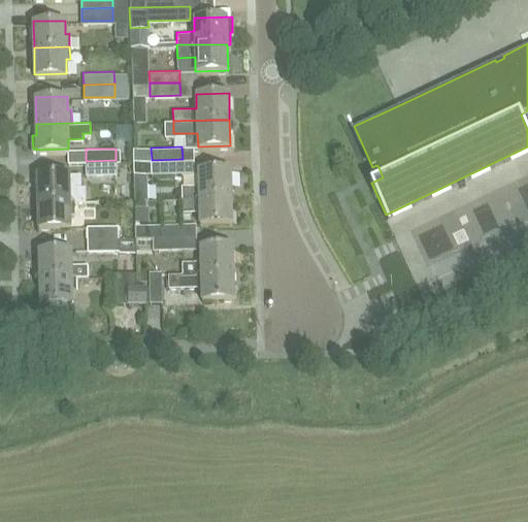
[(152,172),(183,171),(183,159),(152,160),(152,172)]
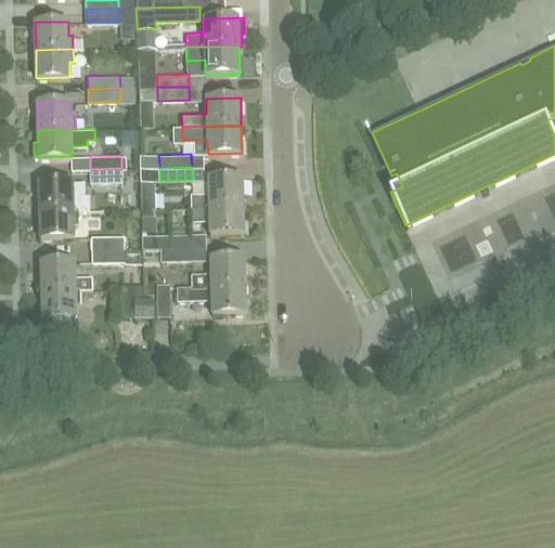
[(90,182),(121,182),(121,168),(90,169),(90,182)]
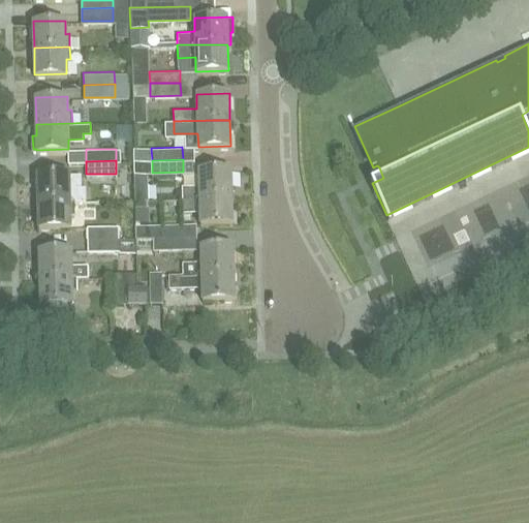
[(195,185),(195,196),(231,196),(231,170),(198,171),(199,184),(195,185)]
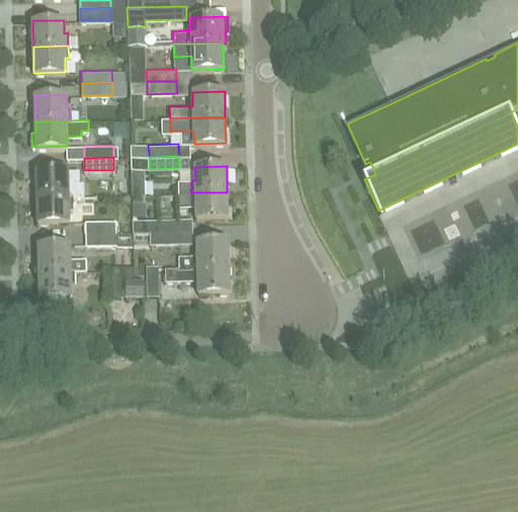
[(36,170),(37,195),(73,195),(84,194),(84,181),(79,181),(79,169),(36,170)]
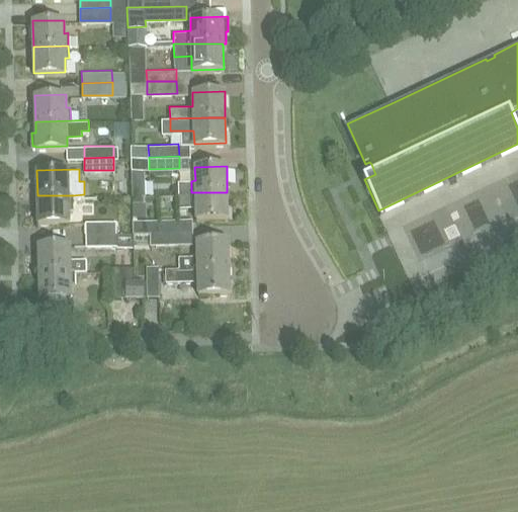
[(227,192),(191,192),(178,193),(178,205),(196,205),(196,220),(228,219),(227,192)]
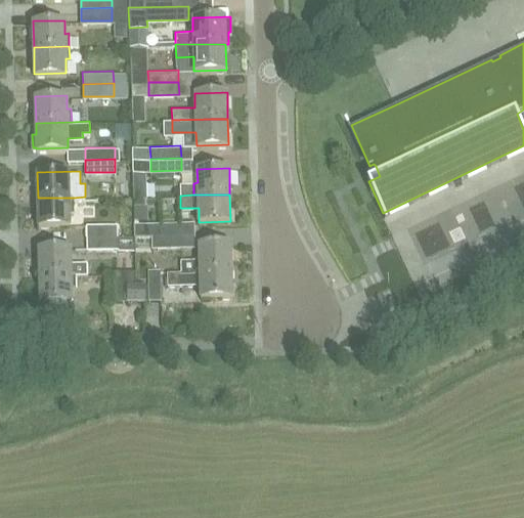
[(70,210),(74,210),(74,198),(38,198),(38,225),(70,224),(70,210)]
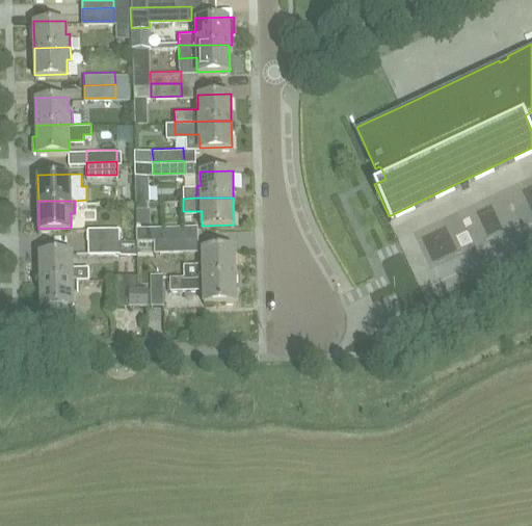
[(155,238),(198,237),(198,225),(137,226),(137,238),(155,238)]
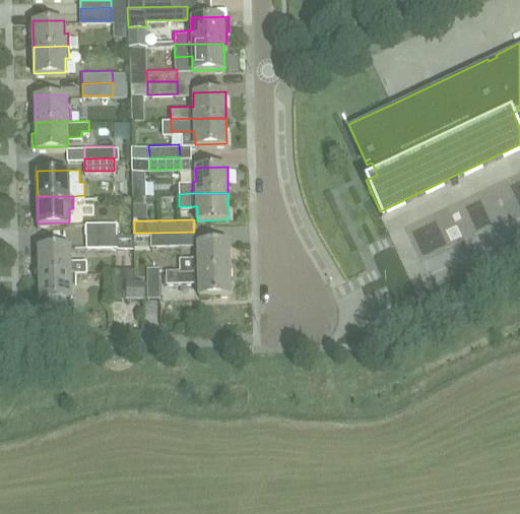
[(86,234),(116,233),(116,220),(85,220),(86,234)]
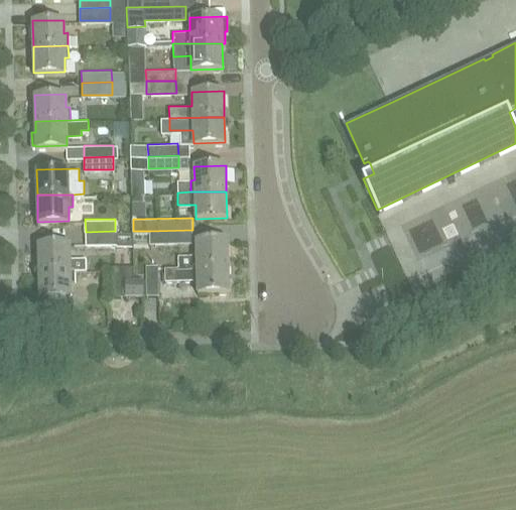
[(192,230),(150,231),(150,243),(192,242),(192,230)]
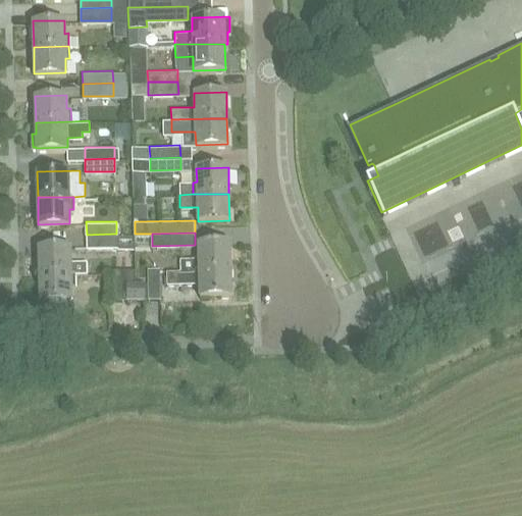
[(87,247),(116,246),(116,234),(87,235),(87,247)]
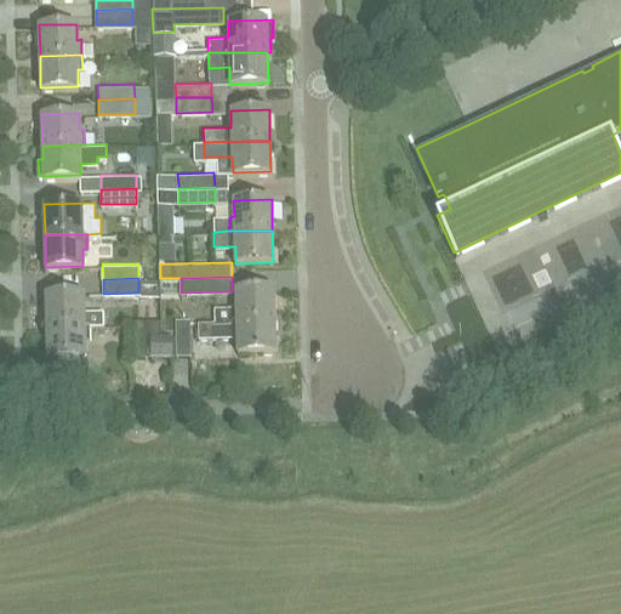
[(159,278),(138,278),(138,293),(159,293),(159,278)]
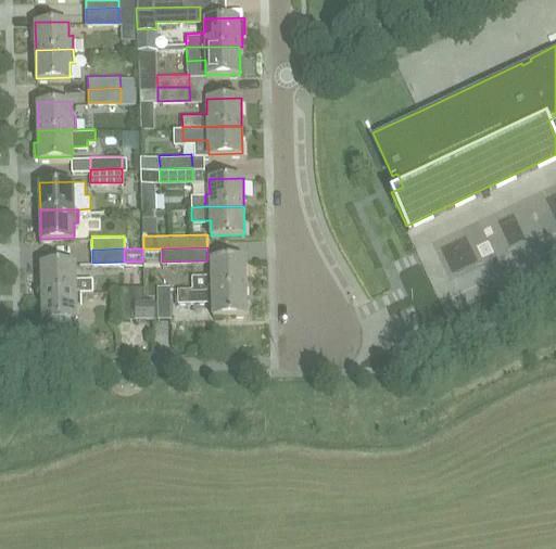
[(192,288),(245,286),(245,259),(212,259),(212,275),(192,275),(192,286),(192,288)]
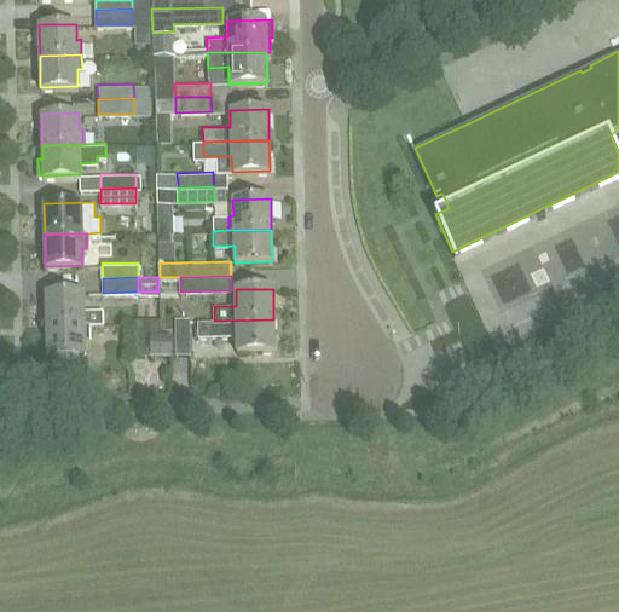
[(84,292),(46,293),(47,323),(88,323),(103,322),(103,307),(84,309),(84,292)]
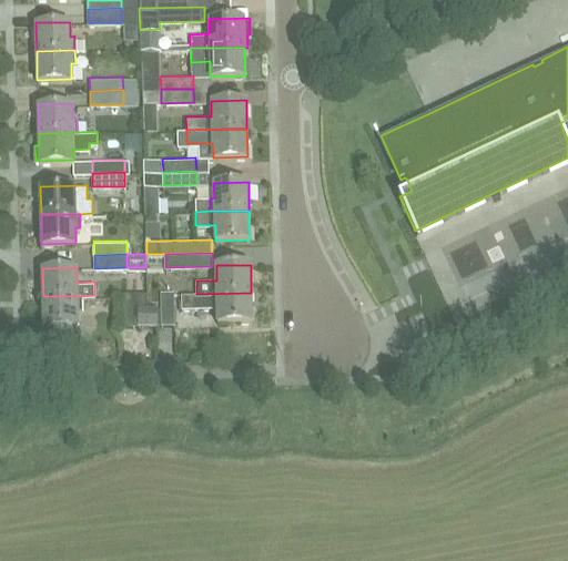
[(162,323),(175,323),(174,289),(161,291),(162,323)]
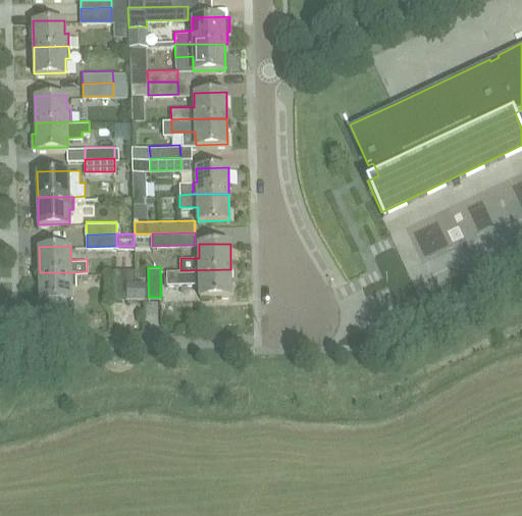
[(110,298),(123,298),(123,267),(110,267),(110,298)]
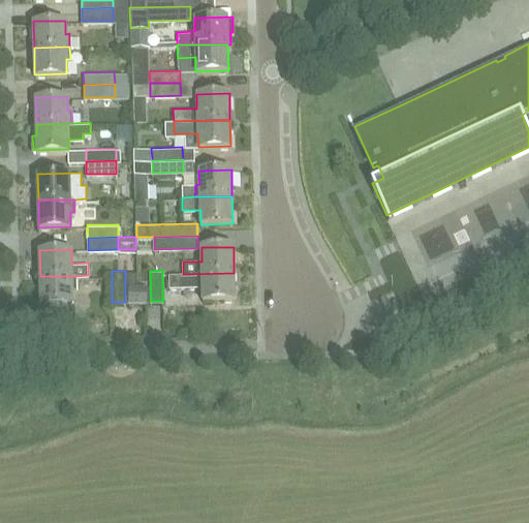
[(183,273),(169,273),(169,286),(203,286),(203,301),(235,300),(234,273),(183,274),(183,273)]
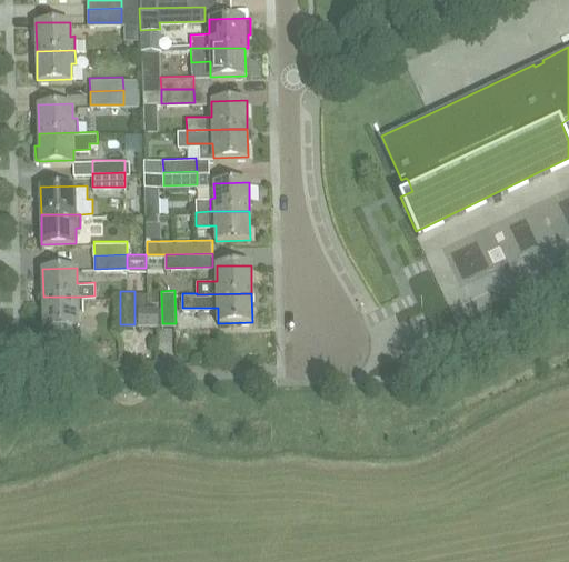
[(78,310),(81,310),(81,297),(43,297),(45,345),(79,344),(78,310)]
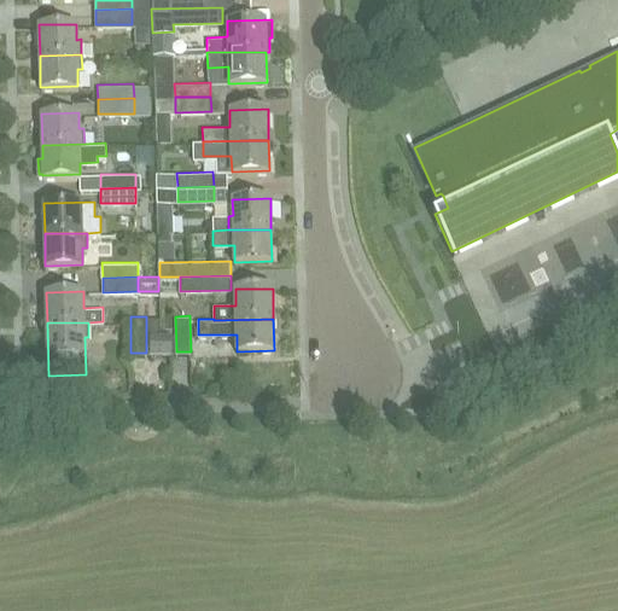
[(151,353),(170,353),(170,332),(151,333),(151,353)]
